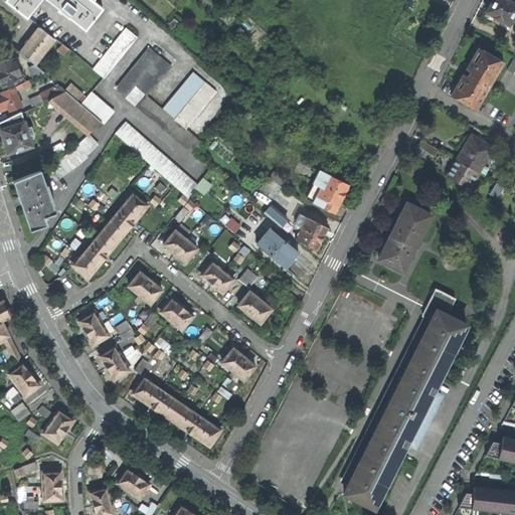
[(84,29),(102,8),(92,0),(5,0),(26,17),(39,0),(48,0),(58,8),(58,9),(67,16),(68,16),(84,29)]
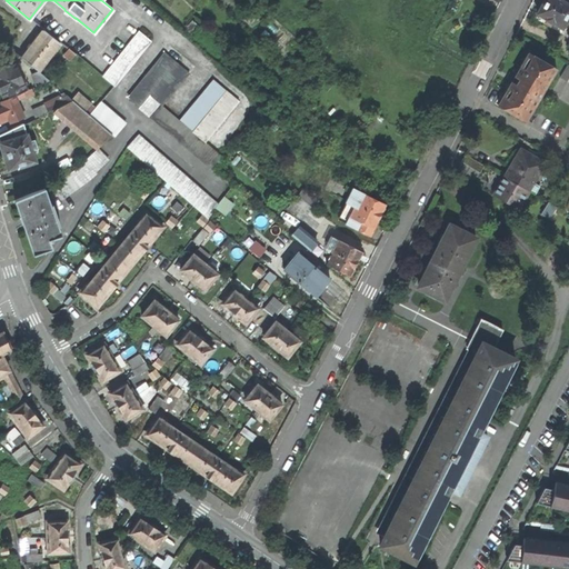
[(568,3),(561,0),(543,0),(543,1),(537,13),(546,19),(546,20),(552,23),(552,22),(562,28),(567,20),(568,22),(568,21),(568,3)]
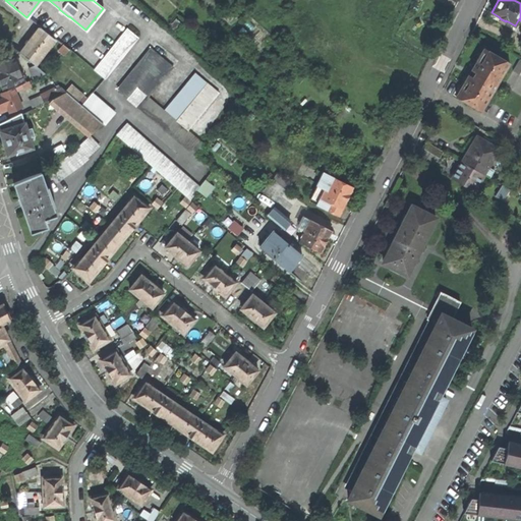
[(36,65),(55,40),(41,27),(32,40),(20,54),(36,65)]
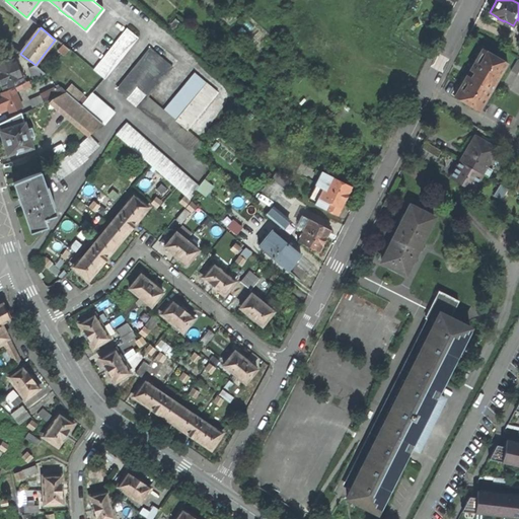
[(103,78),(137,36),(127,28),(93,70),(103,78)]
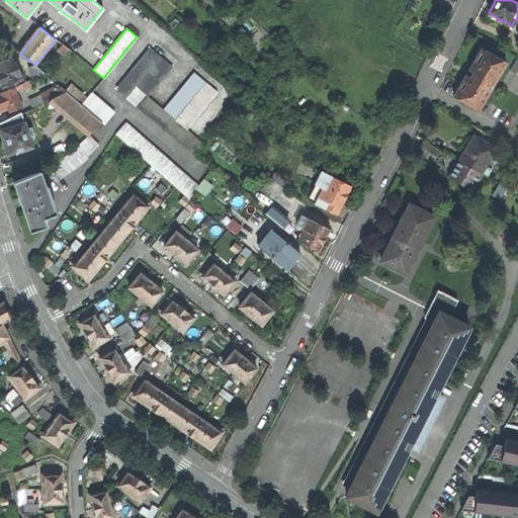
[(116,89),(194,155),(203,143),(187,130),(176,119),(175,119),(163,109),(147,96),(172,66),(150,48),(116,89)]
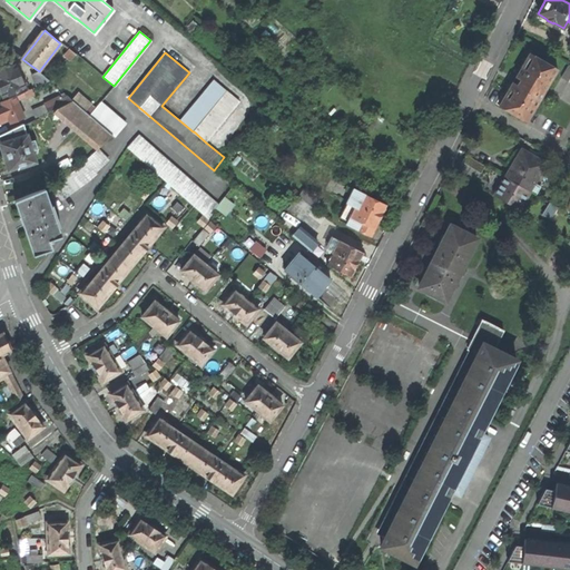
[(526,68),(522,67),(514,79),(507,91),(510,94),(502,106),(499,105),(499,106),(527,121),(531,112),(530,112),(551,77),(552,78),(557,69),(530,52),(530,53),(532,56),(526,68)]
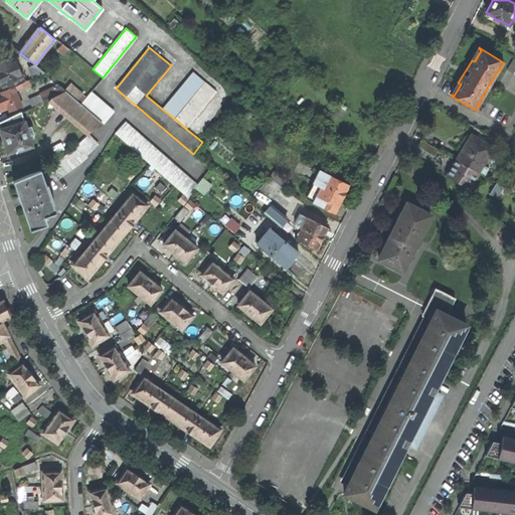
[(21,83),(24,82),(14,59),(0,64),(0,79),(4,91),(21,83)]
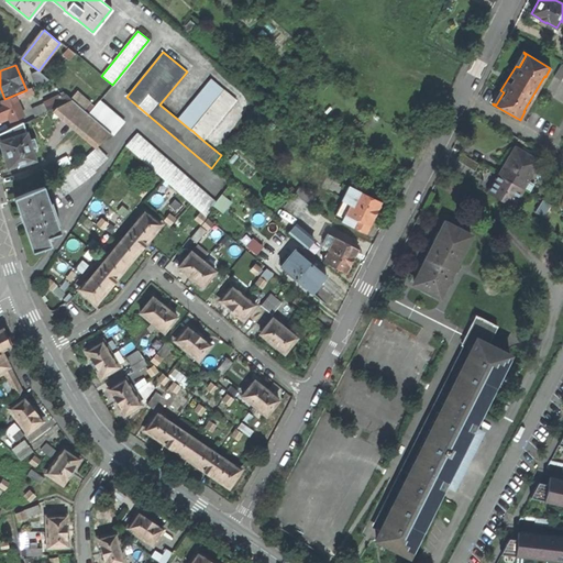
[(39,70),(31,74),(36,86),(50,80),(39,70)]
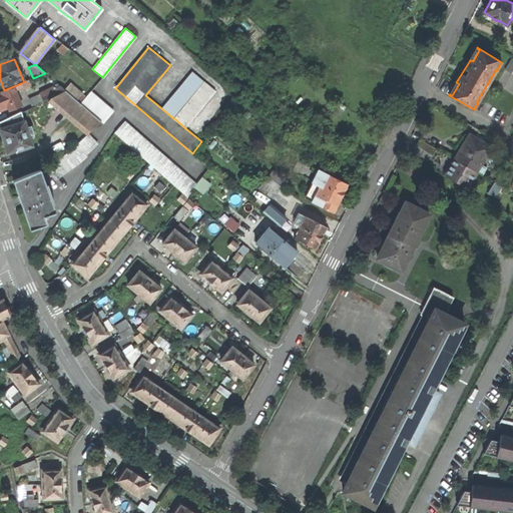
[(203,80),(192,71),(161,108),(173,118),(203,80)]
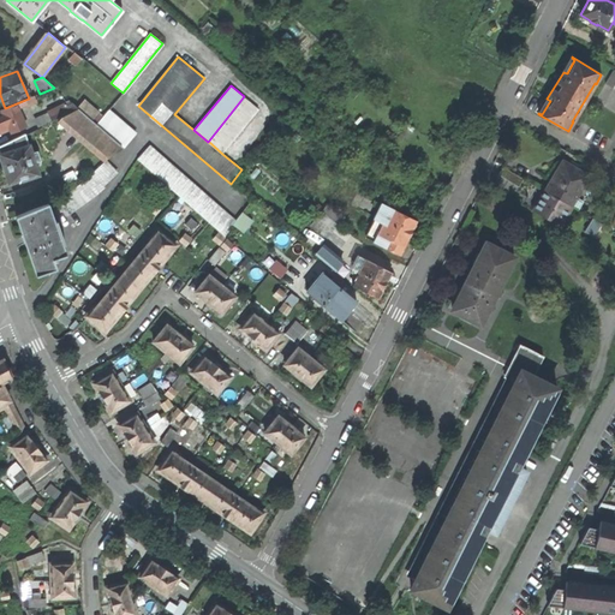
[(260,109),(245,97),(209,142),(222,154),(260,109)]
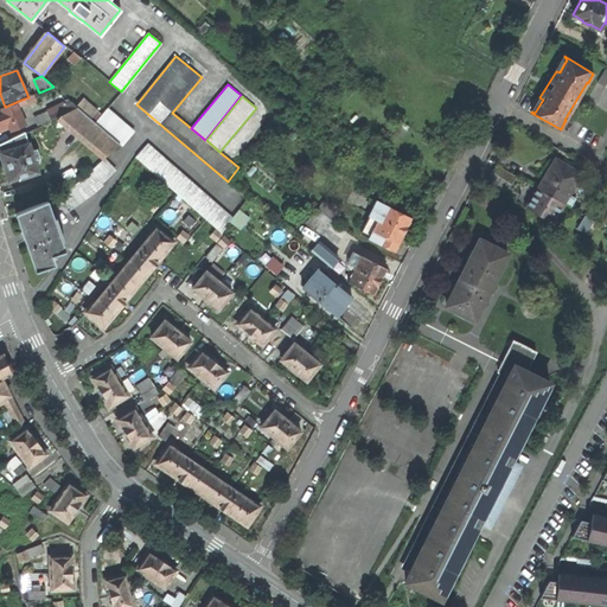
[(27,103),(25,98),(5,107),(1,109),(2,110),(0,110),(0,132),(10,128),(12,132),(26,126),(18,107),(27,103)]
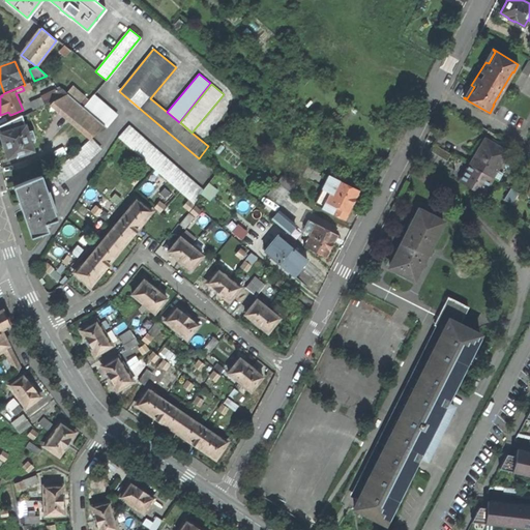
[(72,87),(66,93),(67,94),(79,105),(85,97),(72,87)]
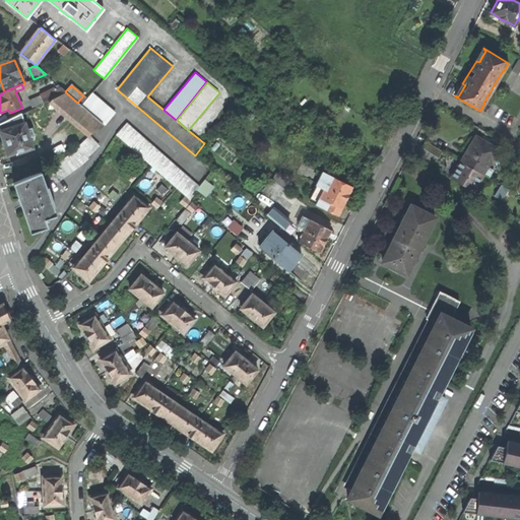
[(52,100),(66,92),(65,91),(62,88),(56,90),(55,88),(41,95),(44,103),(52,100)]
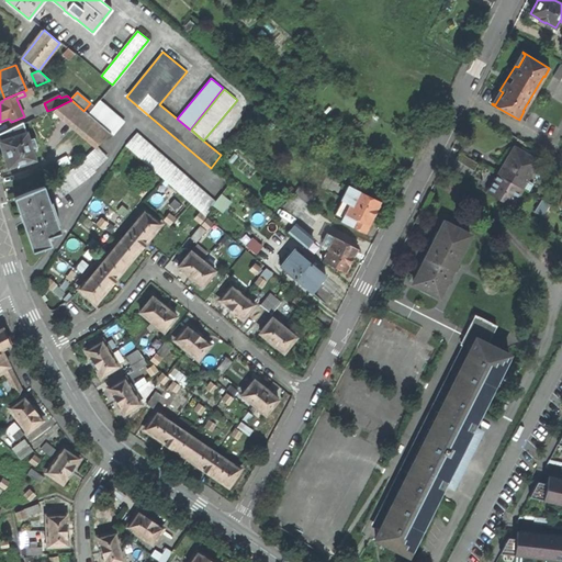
[(83,111),(71,100),(56,108),(99,145),(111,134),(88,114),(83,111)]
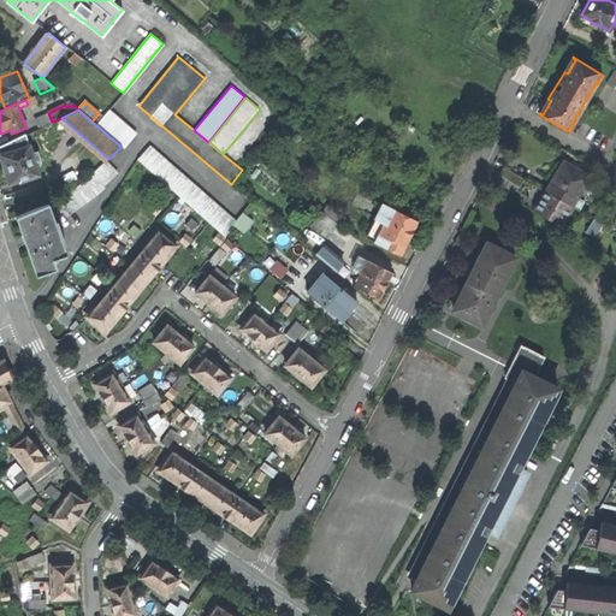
[(108,111),(96,125),(122,147),(124,149),(135,135),(108,111)]
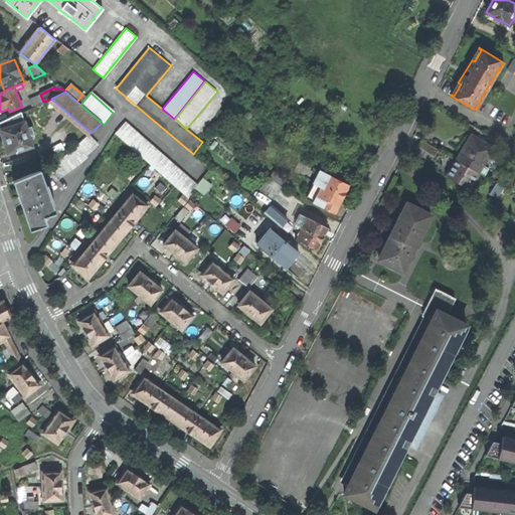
[(36,107),(23,113),(28,125),(41,118),(36,107)]
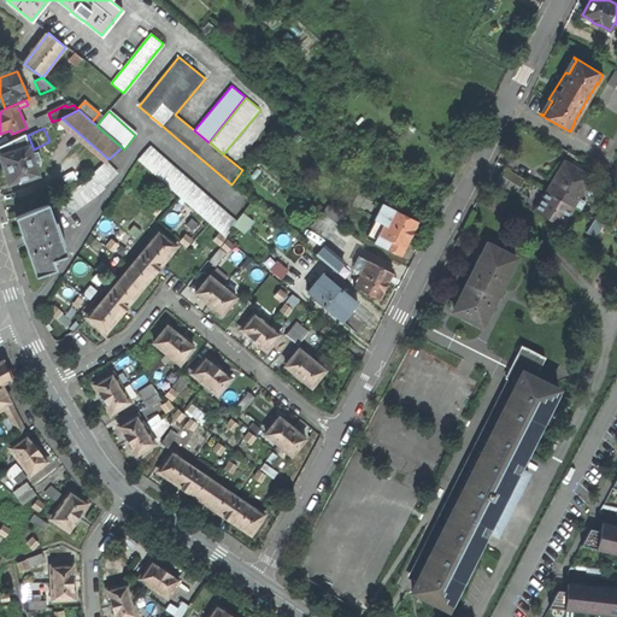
[(41,162),(37,152),(31,153),(25,135),(0,146),(0,157),(6,176),(9,184),(19,181),(19,182),(39,176),(35,164),(41,162)]
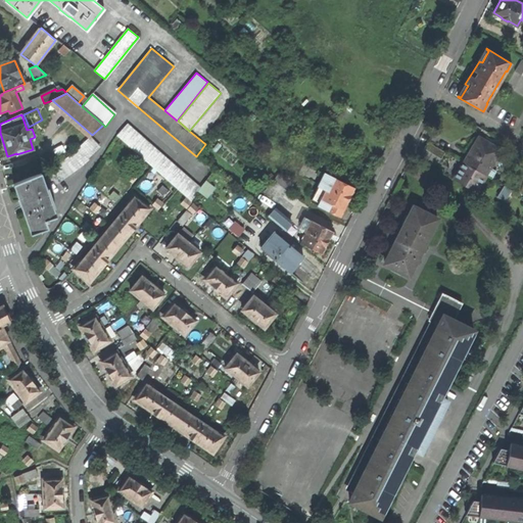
[(190,201),(198,191),(200,189),(126,125),(116,136),(190,201)]
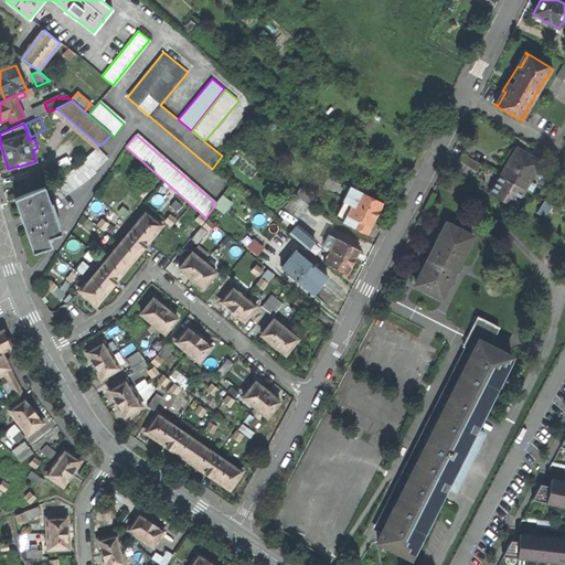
[(541,161),(516,147),(509,161),(501,173),(525,188),(541,161)]
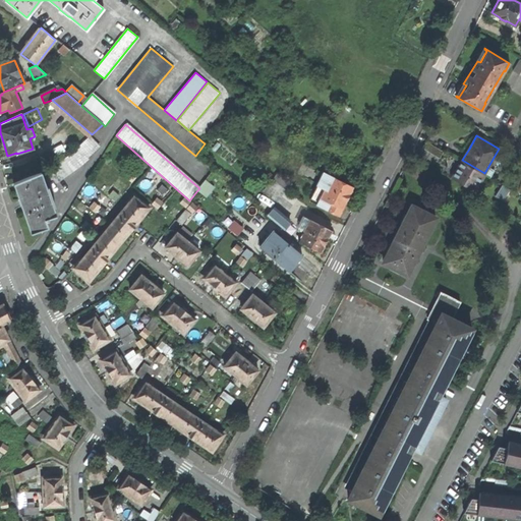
[(97,146),(89,137),(67,156),(48,169),(56,182),(81,165),(88,160),(85,158),(97,146)]
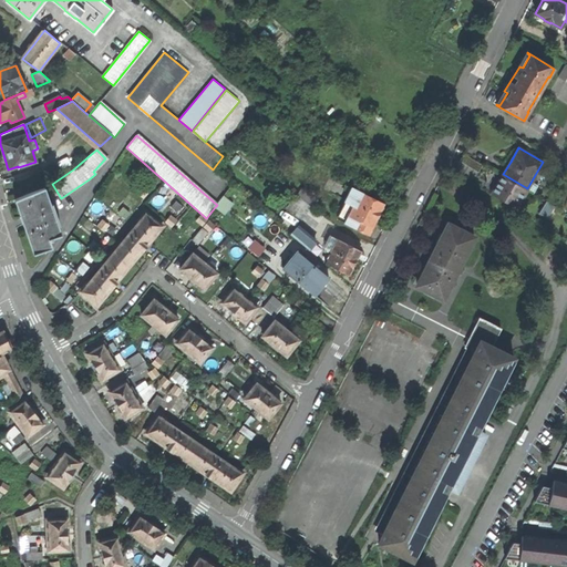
[(460,164),(477,173),(483,163),(465,154),(460,164)]
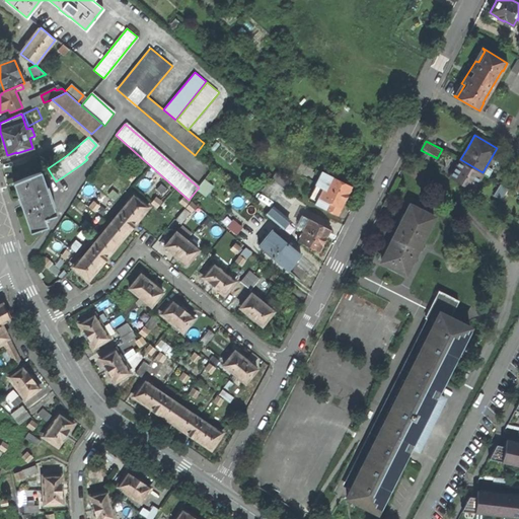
[(486,175),(460,160),(455,168),(450,177),(471,191),(479,176),(484,179),(486,175)]
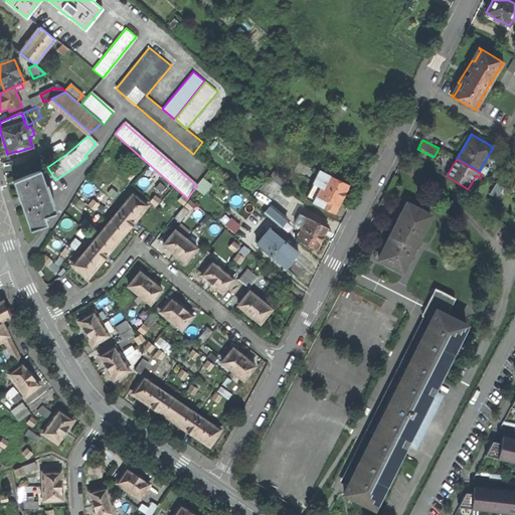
[(342,199),(349,184),(328,174),(320,170),(306,198),(334,212),(342,199)]
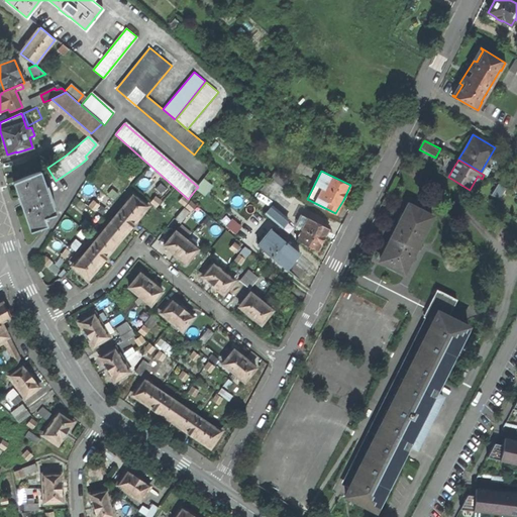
[(55,214),(39,172),(14,182),(25,216),(30,229),(46,224),(44,219),(47,218),(46,216),(55,214)]
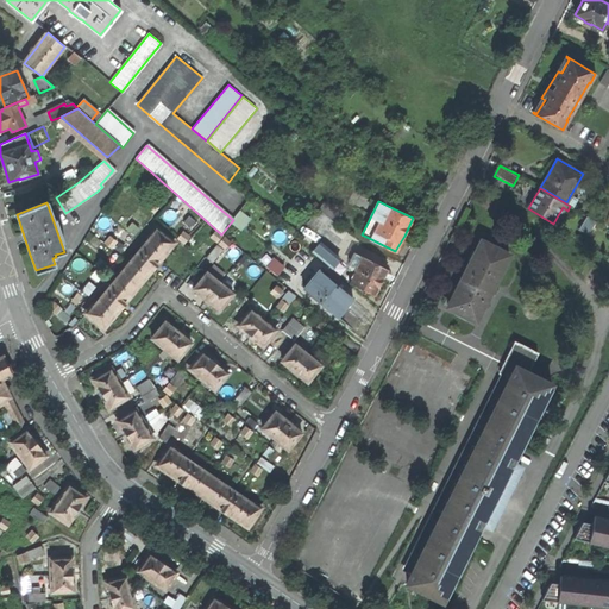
[(320,211),(334,221),(341,214),(326,202),(320,211)]
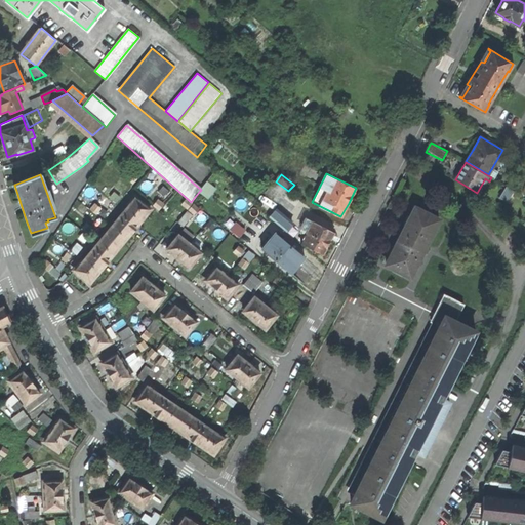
[(199,192),(207,199),(215,189),(207,182),(201,190),(199,192)]
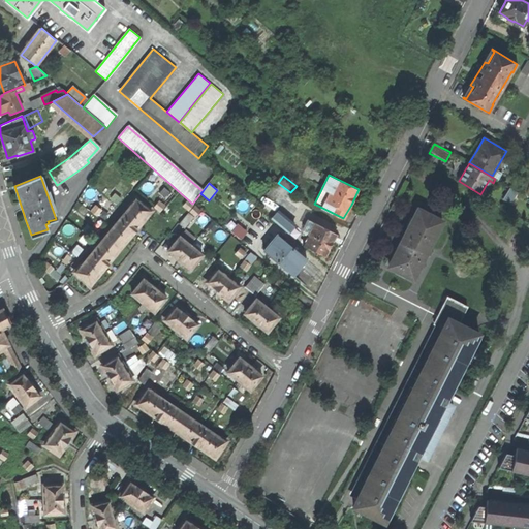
[(517,192),(511,189),(505,200),(510,204),(517,192)]
